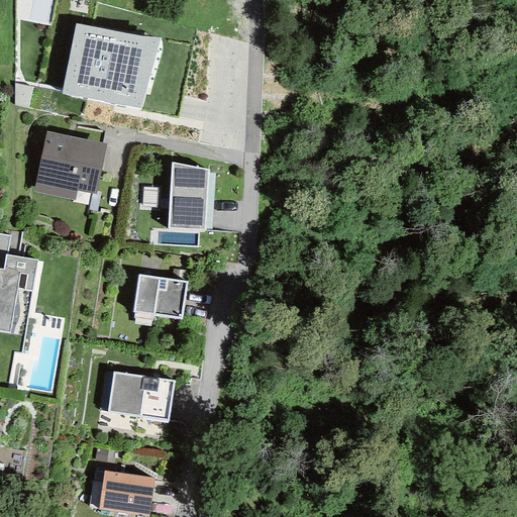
[(62,93),(139,109),(160,37),(75,23),(62,93)]
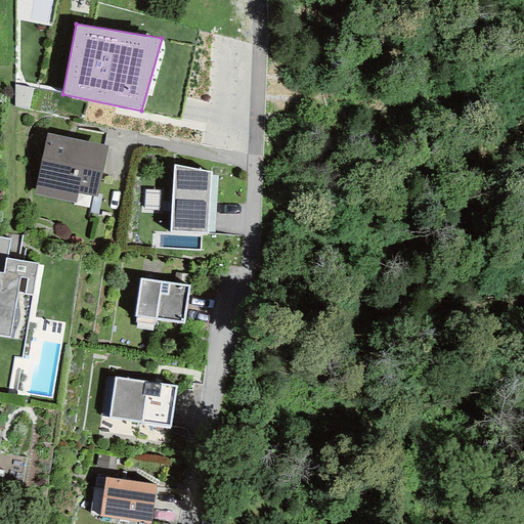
[(107,145),(46,133),(34,194),(76,204),(77,193),(96,197),(107,145)]
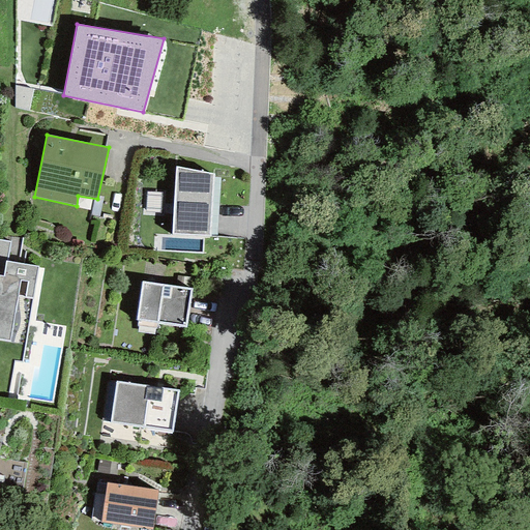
[(213,174),(175,167),(172,234),(210,236),(213,174)]
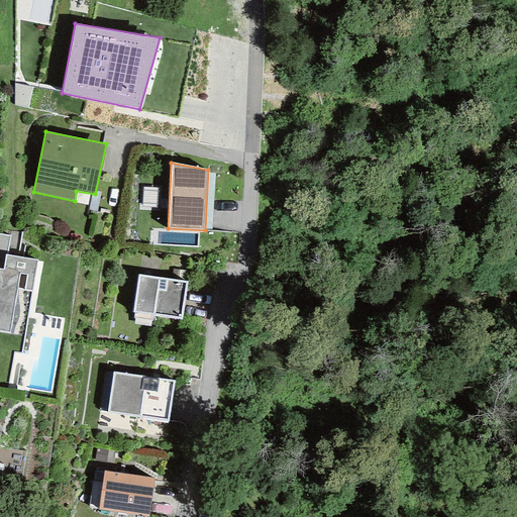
[(0,331),(9,332),(16,289),(31,292),(36,260),(7,254),(9,236),(0,234),(0,331)]
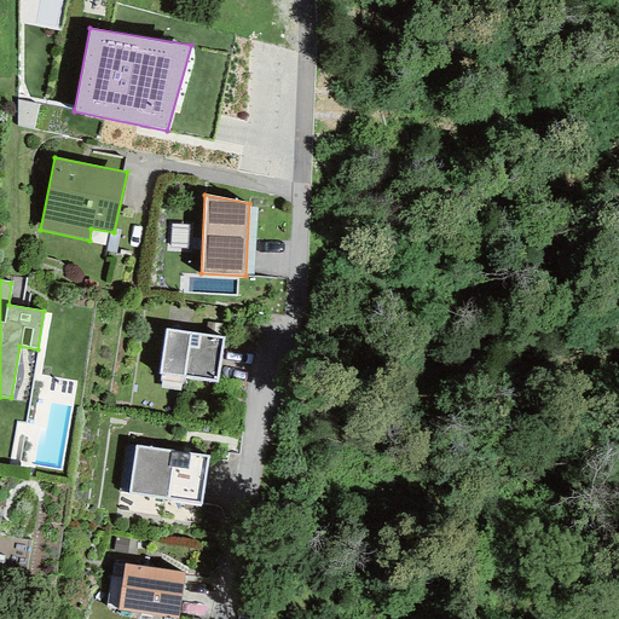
[(224,337),(166,329),(158,375),(217,383),(224,337)]
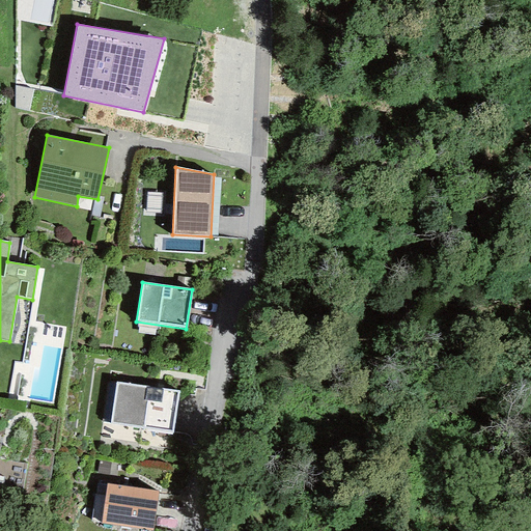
[(178,392),(116,383),(110,423),(172,432),(178,392)]
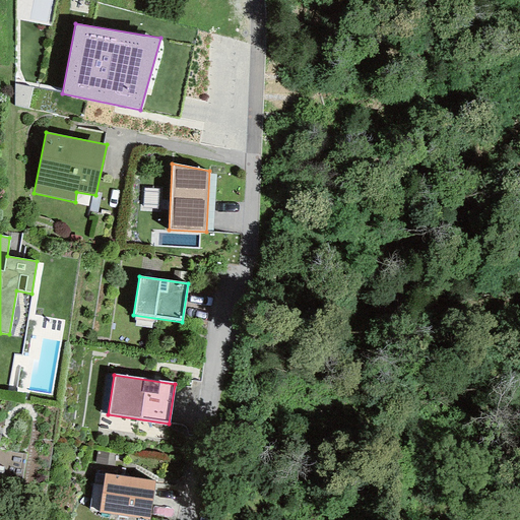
[(153,481),(105,474),(100,512),(148,519),(153,481)]
